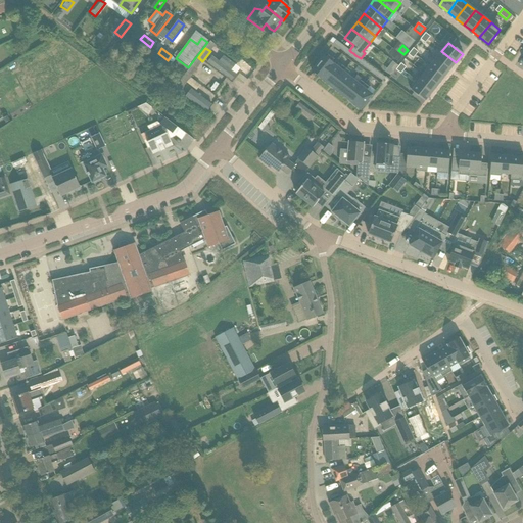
[(435,59),(449,70),(456,62),(441,51),(435,59)]
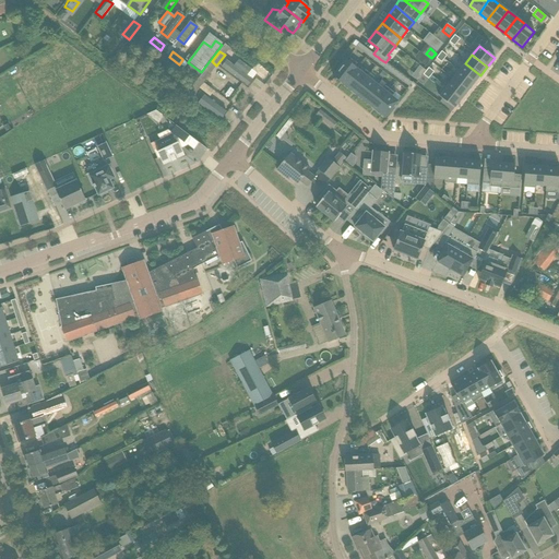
[(247,75),(251,69),(239,60),(235,67),(226,60),(222,67),(247,86),(252,80),(247,75)]
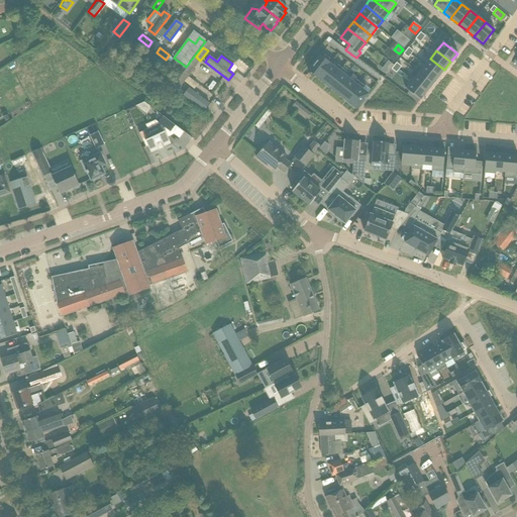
[(308,71),(318,79),(329,64),(320,56),(308,71)]
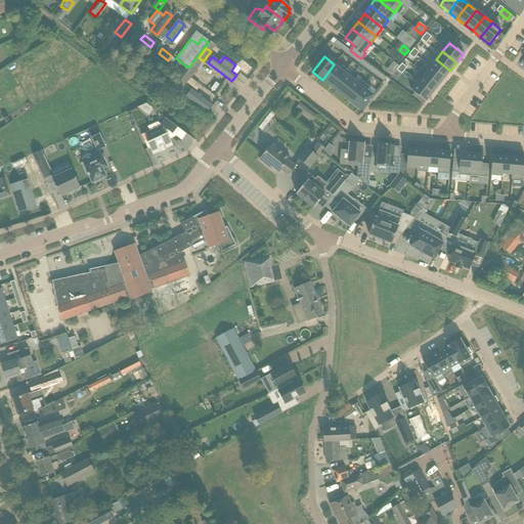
[(450,71),(436,59),(430,67),(444,78),(450,71)]
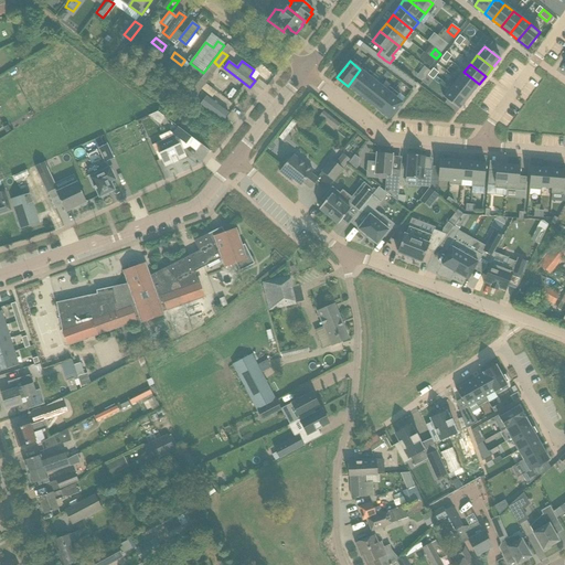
[(202,73),(192,65),(189,71),(199,78),(202,73)]
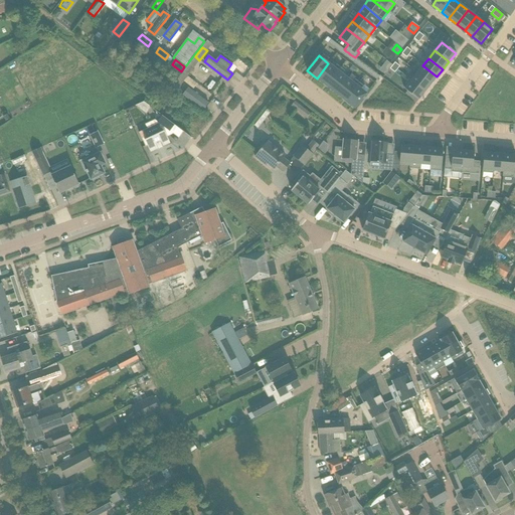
[(386,61),(380,68),(386,73),(389,68),(392,65),(386,61)]
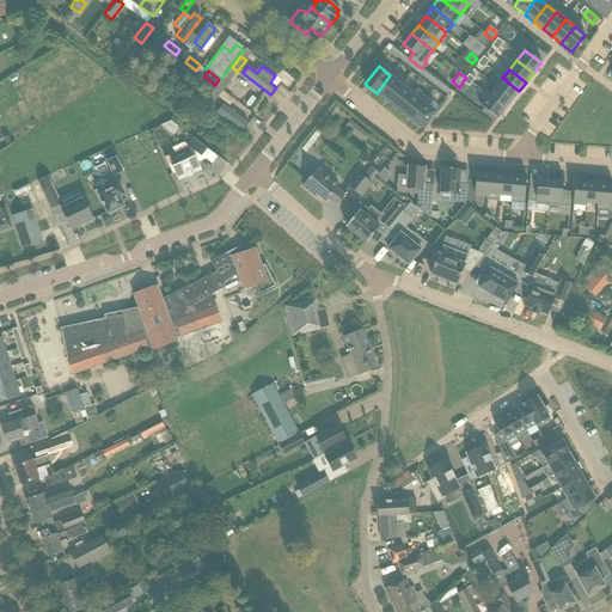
[(222,91),(231,80),(225,75),(216,86),(222,91)]
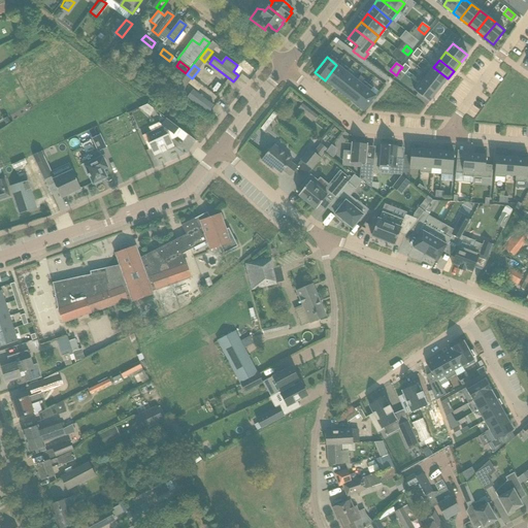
[(325,80),(334,88),(347,72),(336,65),(325,80)]
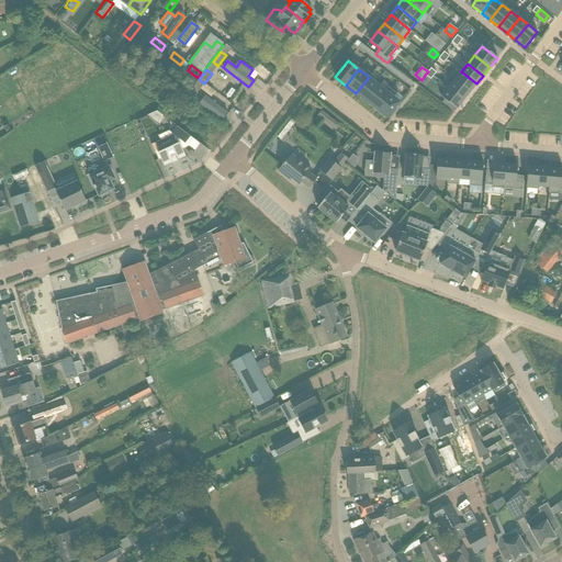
[(476,83),(461,71),(454,80),(470,92),(476,83)]
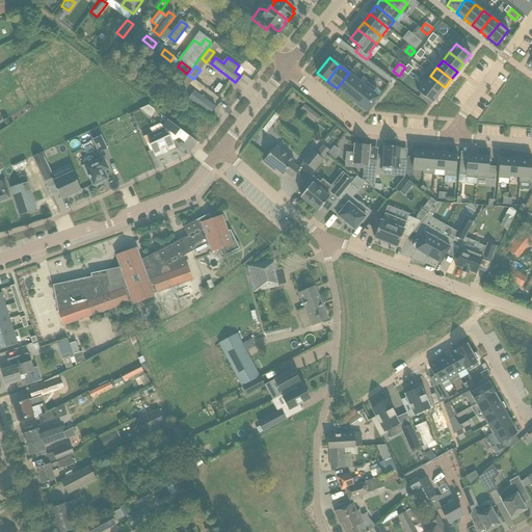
[(349,73),(337,88),(346,97),(358,81),(349,73)]
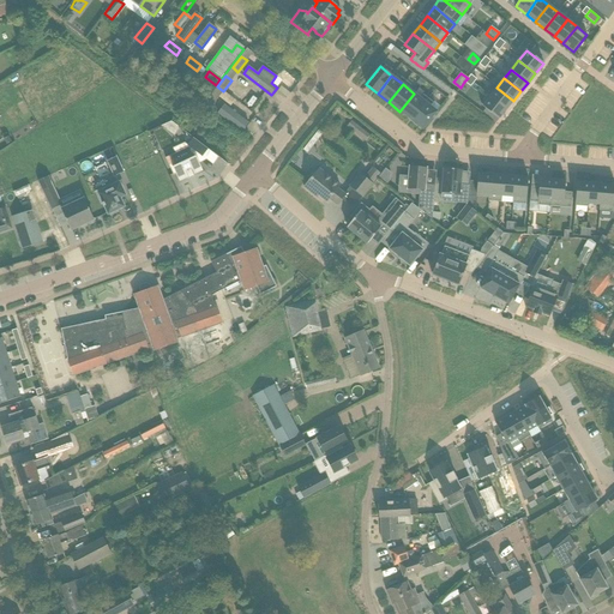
[(489,96),(507,109),(513,101),(497,88),(489,96)]
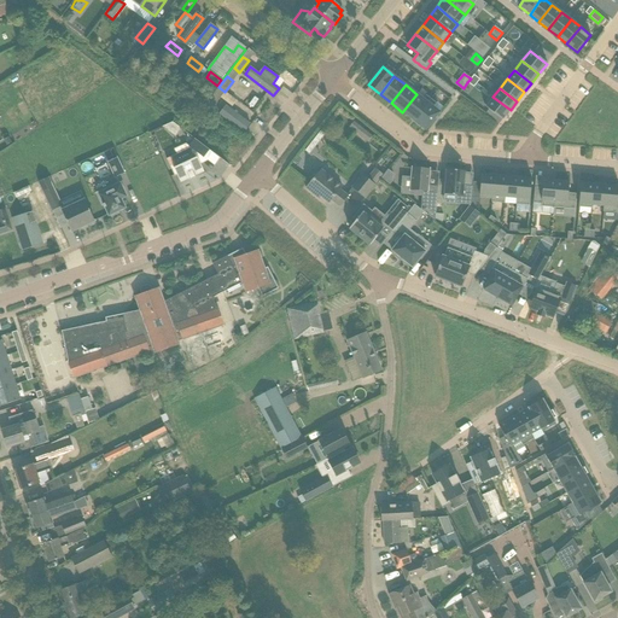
[(243,104),(258,115),(264,105),(249,94),(243,104)]
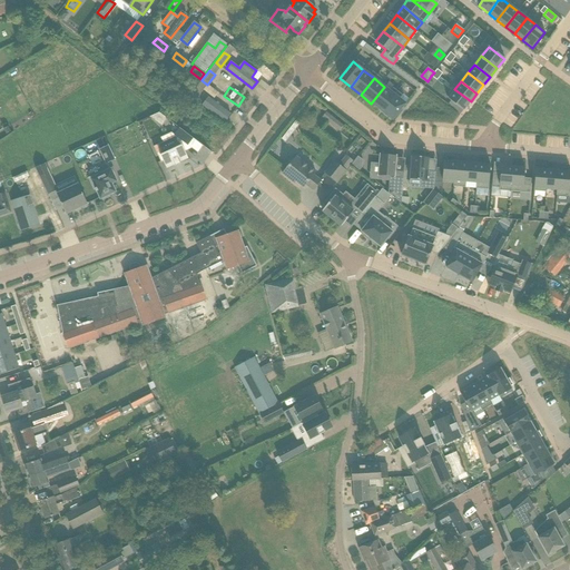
[(384,87),(371,104),(382,111),(395,95),(384,87)]
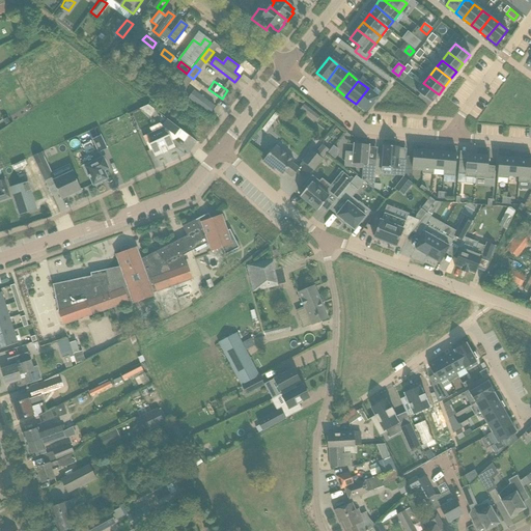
[(180,95),(188,86),(183,82),(175,91),(180,95)]
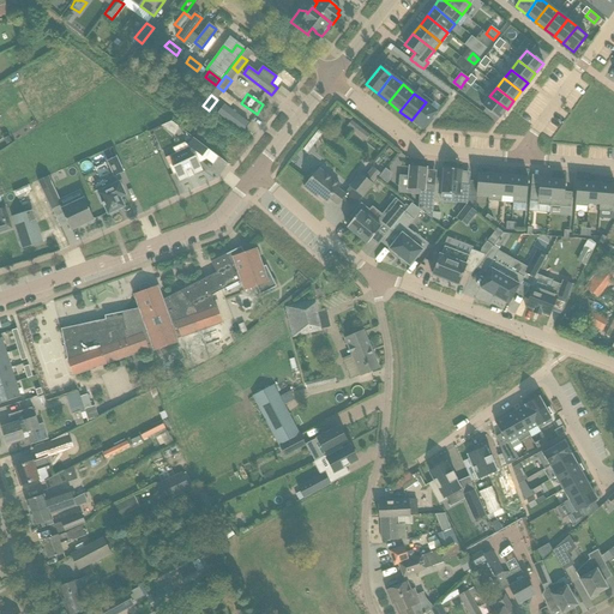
[(507,109),(489,96),(482,107),(499,120),(507,109)]
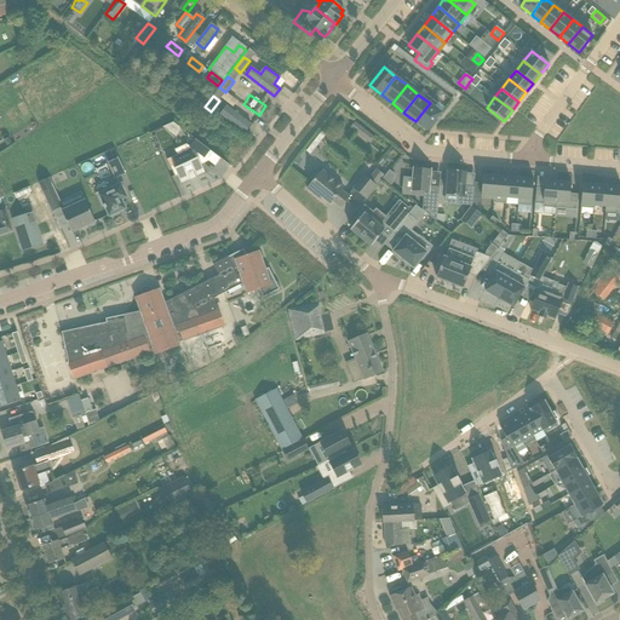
[(430,103),(415,121),(426,131),(441,113),(430,103)]
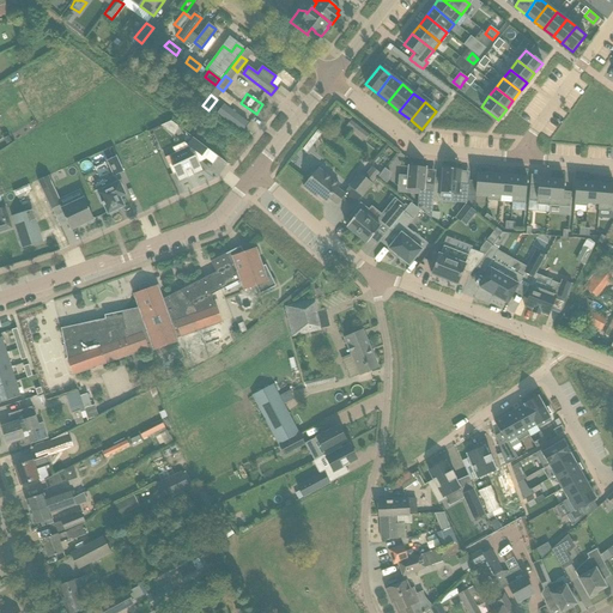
[(216,113),(242,132),(249,121),(223,103),(216,113)]
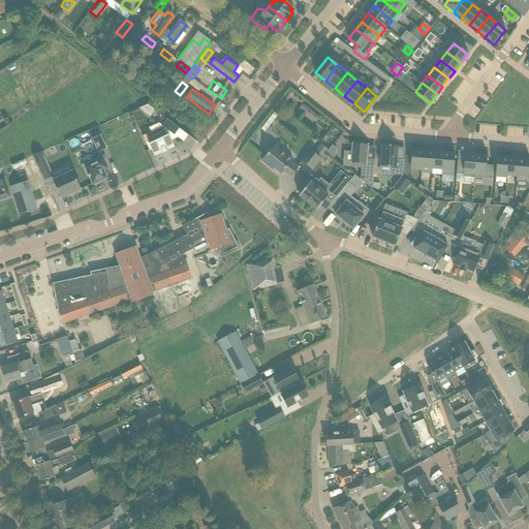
[(300,110),(307,116),(311,111),(303,104),(300,110)]
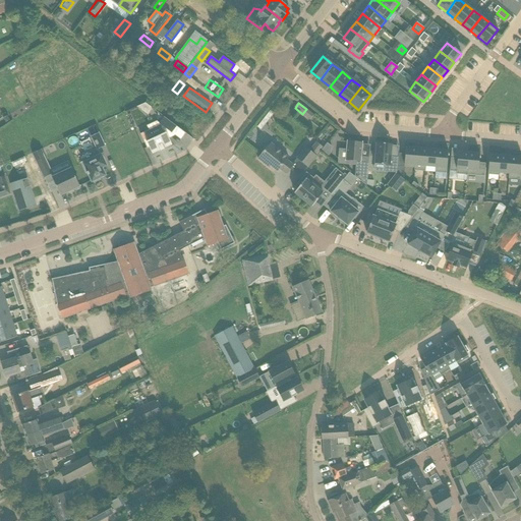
[(152,154),(160,151),(160,152),(165,150),(164,149),(172,145),(168,136),(171,132),(172,133),(177,126),(164,117),(159,124),(162,126),(159,129),(150,133),(149,130),(140,134),(147,149),(149,148),(152,154)]
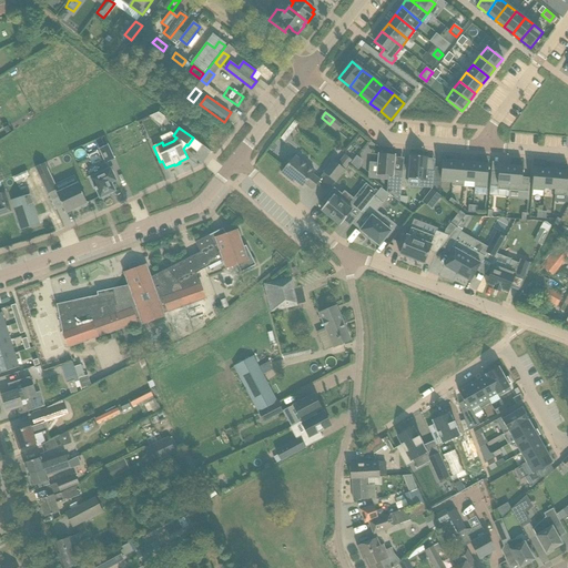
[(84,148),(89,153),(104,144),(101,138),(84,148)]
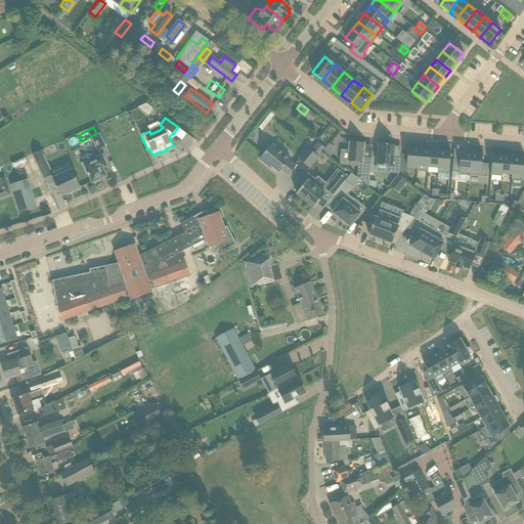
[(99,134),(91,138),(97,150),(105,147),(99,134)]
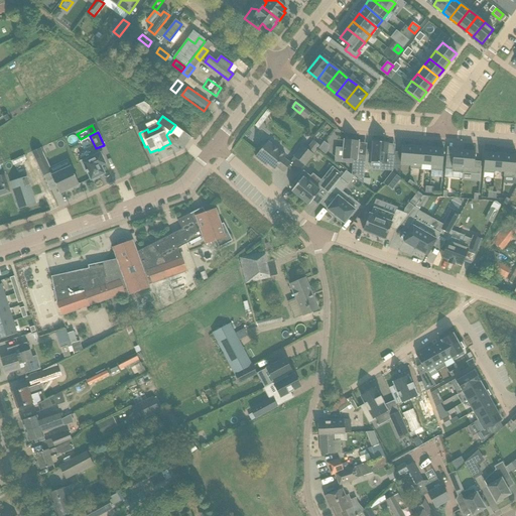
[(366,156),(358,155),(359,141),(344,140),(343,159),(353,160),(351,175),(363,184),(364,178),(366,156)]
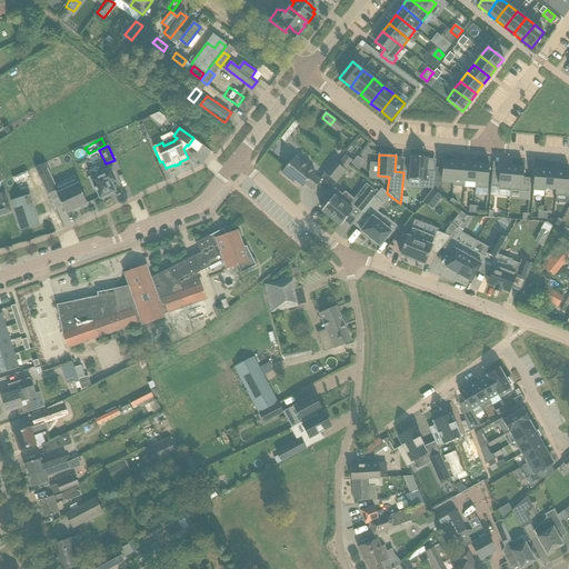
[(357,157),(351,165),(359,170),(361,167),(361,160),(357,157)]
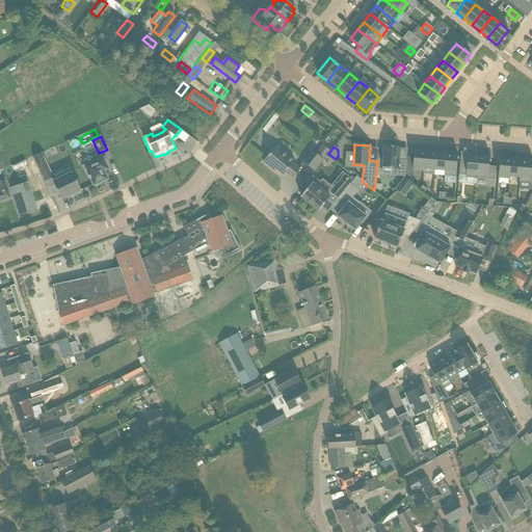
[(399,161),(400,149),(384,147),(382,168),(393,168),(392,177),(405,178),(406,161),(399,161)]
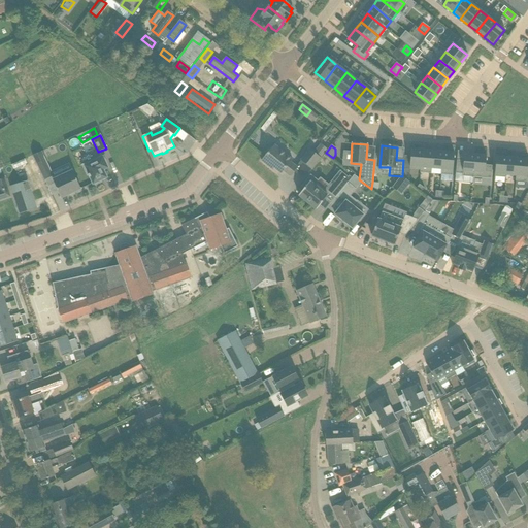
[(272,170),(274,168),(281,174),(283,171),(290,176),(297,167),(286,158),(287,156),(281,150),(278,153),(272,147),(271,149),(270,147),(266,153),(267,154),(261,161),(272,170)]
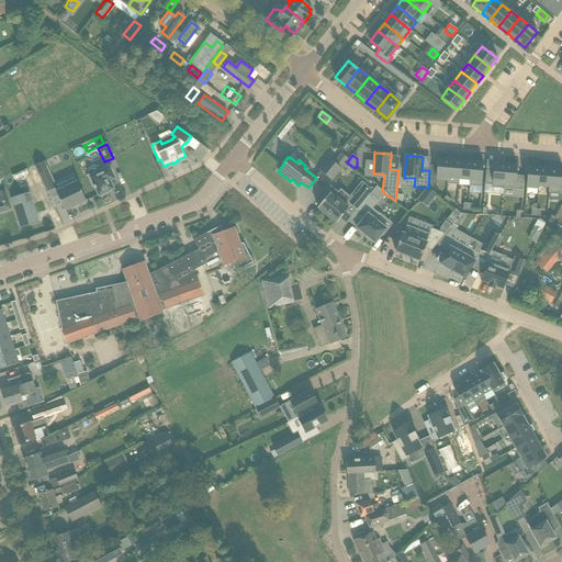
[(447,181),(449,159),(437,158),(436,180),(447,181)]
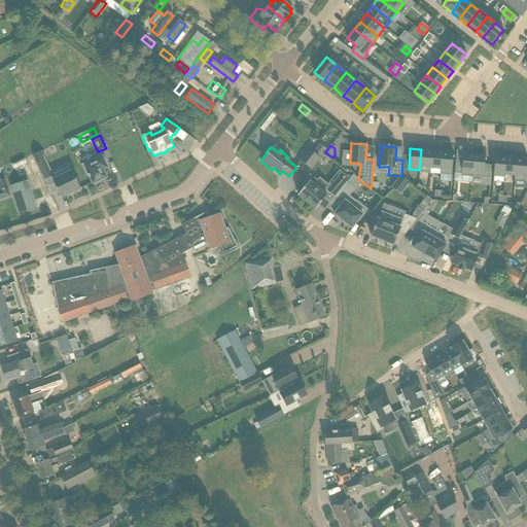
[(300,160),(311,169),(319,157),(309,149),(300,160)]
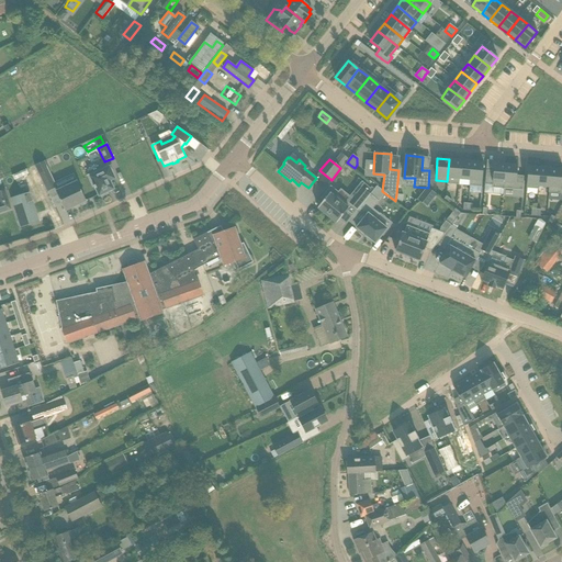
[(459,180),(460,160),(449,159),(447,181),(447,184),(459,186),(459,180)]
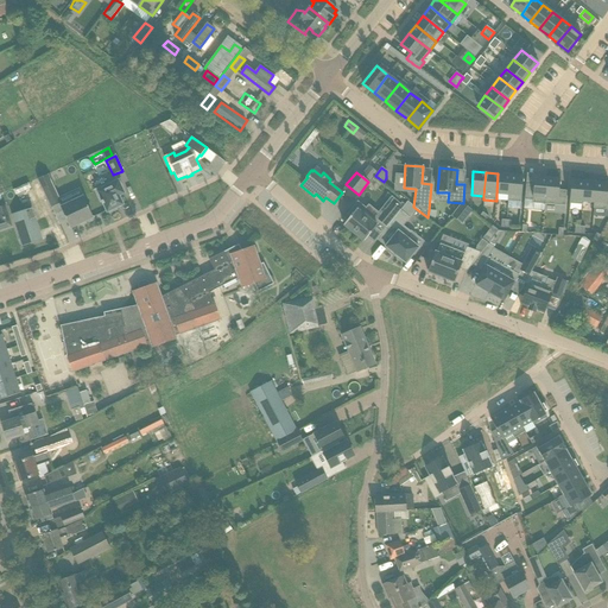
[(508,196),(511,175),(498,173),(496,195),(507,195),(508,196)]
